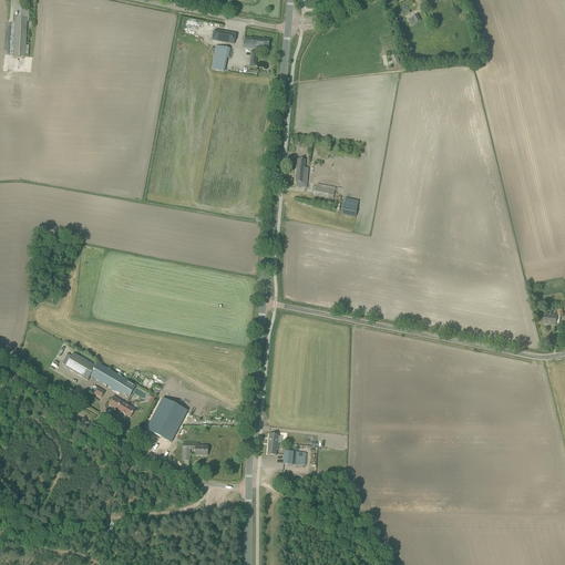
[(20,14),(18,14),(16,54),(28,55),(29,20),(31,20),(31,7),(20,6),(20,14)]
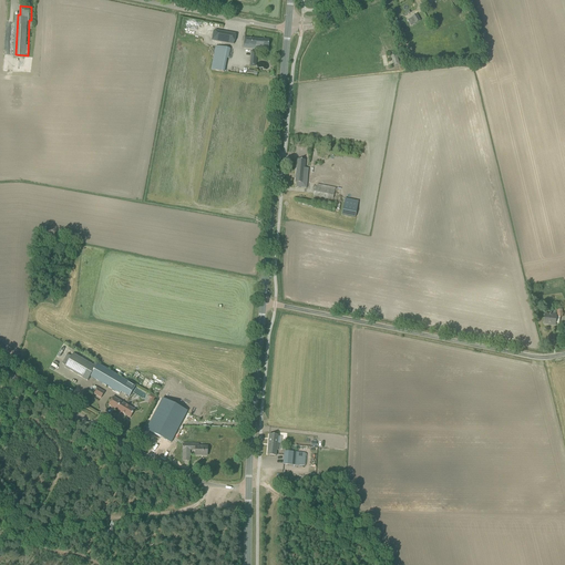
[(238,32),(216,28),(214,38),(236,42),(238,32)]
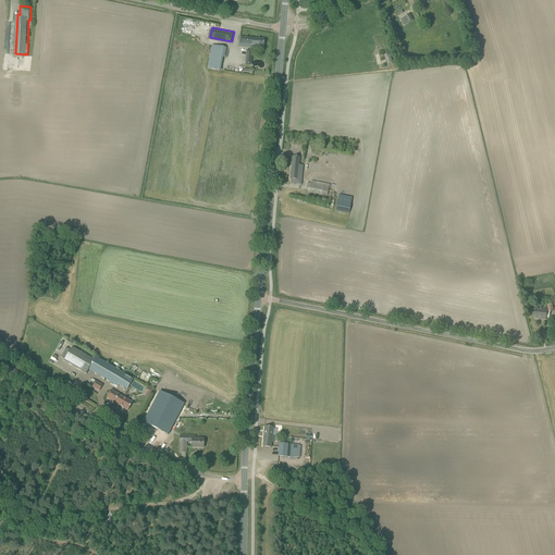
[(262,45),(266,45),(266,37),(243,35),(242,44),(262,46),(262,45)]
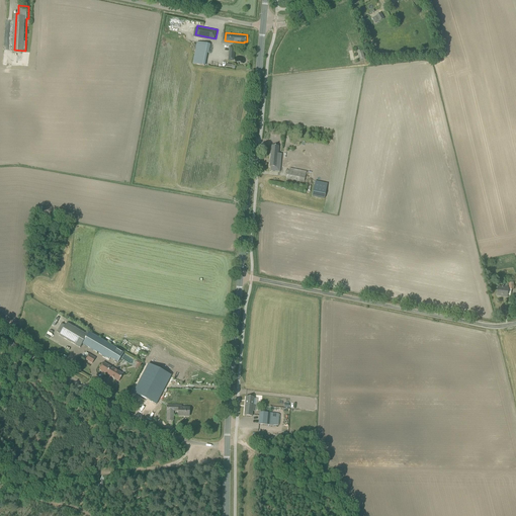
[(208,52),(209,52),(211,43),(198,40),(194,62),(206,64),(208,52)]
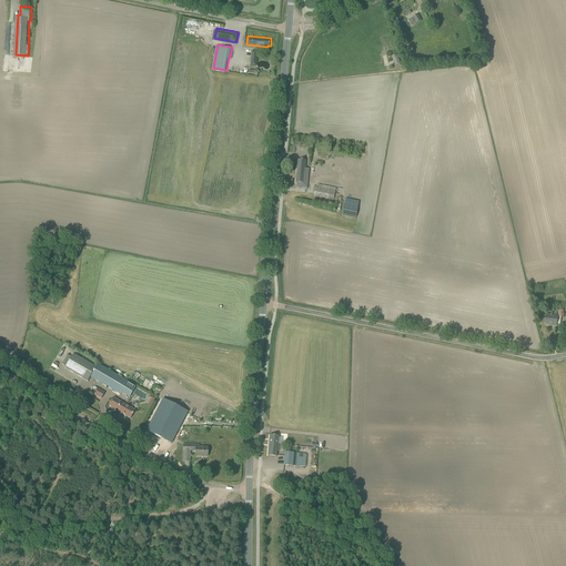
[(300,158),(297,181),(299,181),(299,185),(309,187),(310,177),(309,177),(310,173),(306,173),(307,167),(307,159),(300,158)]
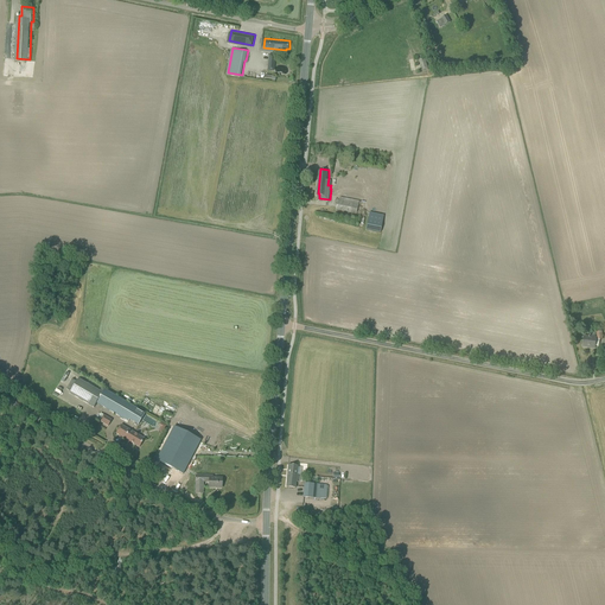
[(349,186),(371,191),(374,178),(351,173),(349,186)]
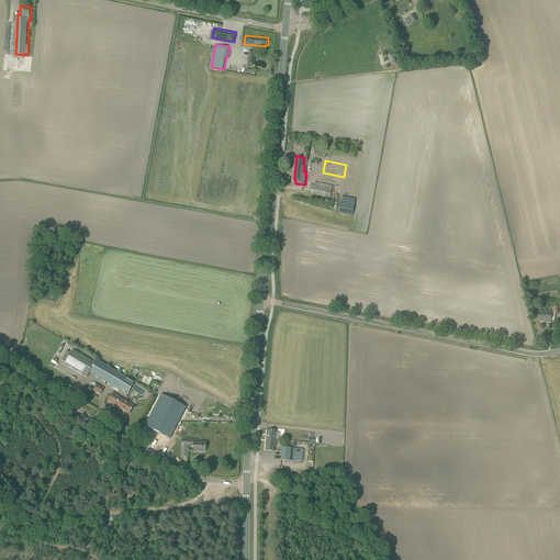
[(314,183),(311,197),(331,201),(334,183),(327,182),(316,180),(315,183),(314,183)]
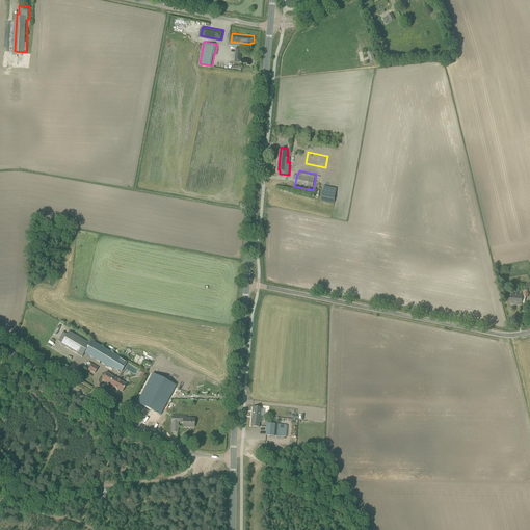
[(338,187),(325,184),(322,200),(335,202),(338,187)]
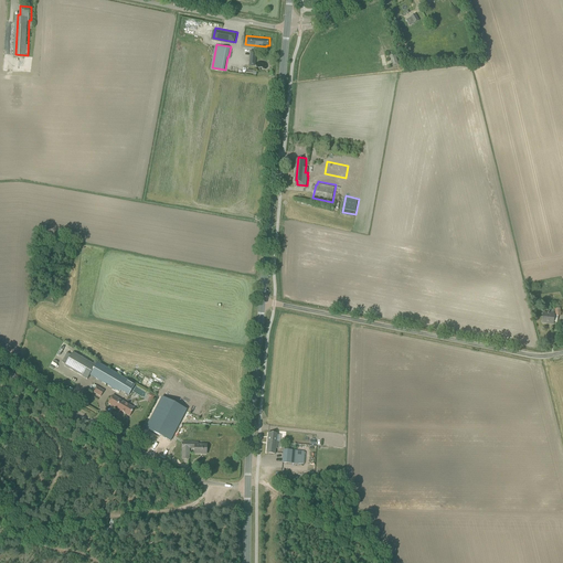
[(552,307),(552,312),(545,311),(544,320),(555,322),(556,314),(555,314),(556,308),(552,307)]
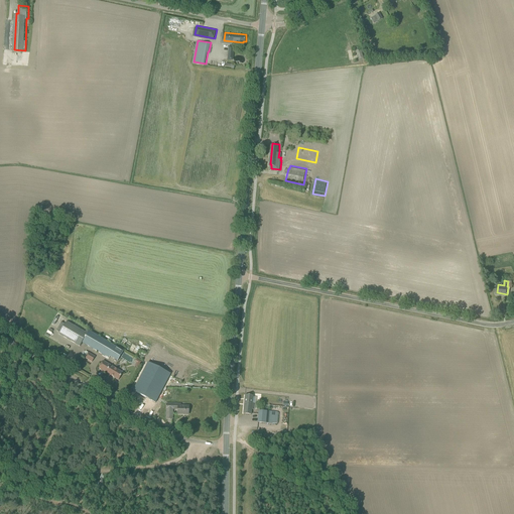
[(67,323),(62,320),(58,328),(62,331),(60,333),(82,345),(84,341),(111,357),(112,355),(119,359),(125,350),(90,329),(89,332),(69,319),(67,323)]
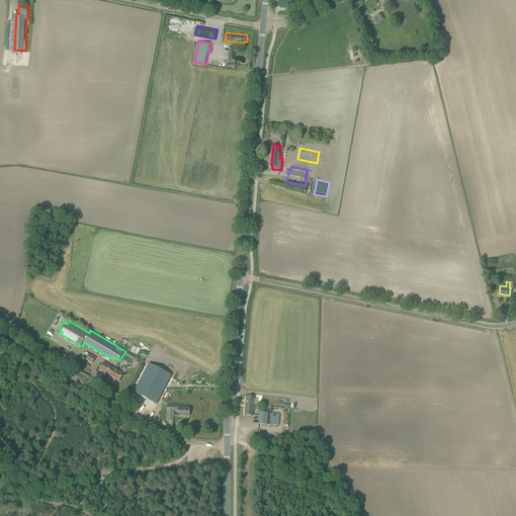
[(85,356),(95,361),(98,355),(87,350),(85,356)]
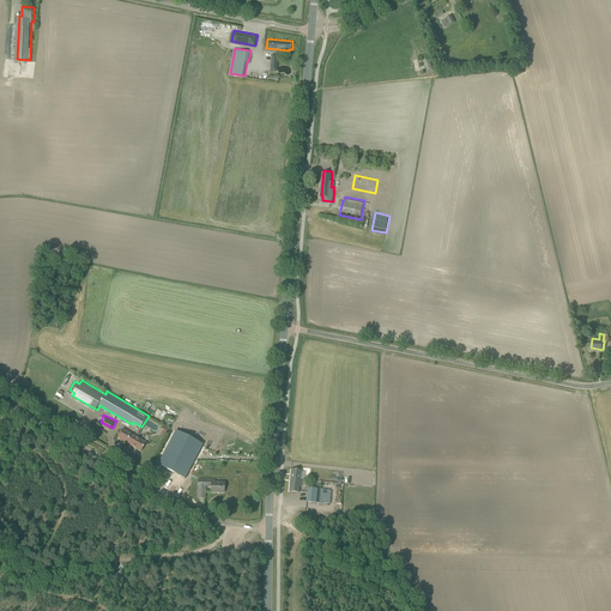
[(119,436),(143,449),(149,441),(125,427),(119,436)]
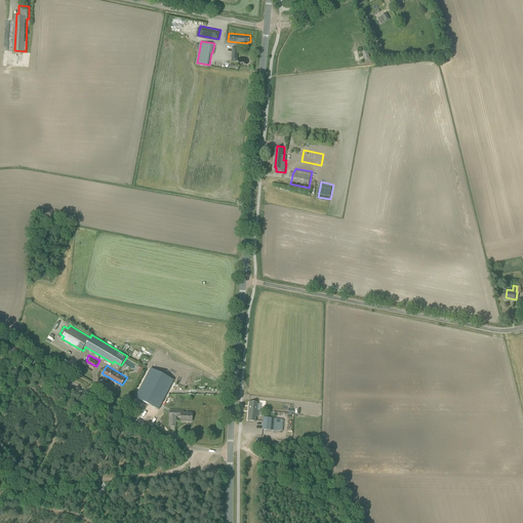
[(152,367),(136,396),(160,408),(174,378),(152,367)]
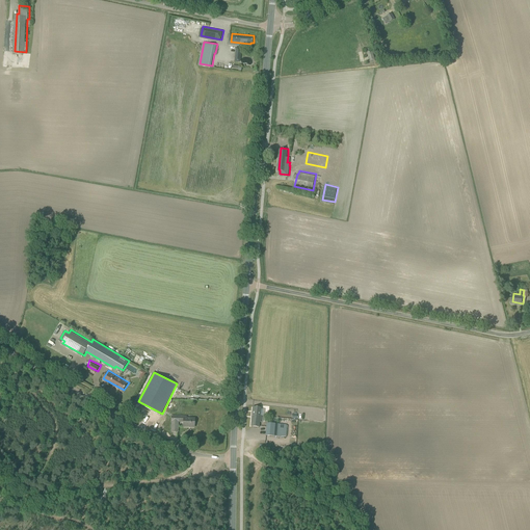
[(262,414),(263,406),(255,405),(253,425),(261,426),(261,420),(263,420),(264,415),(262,414)]
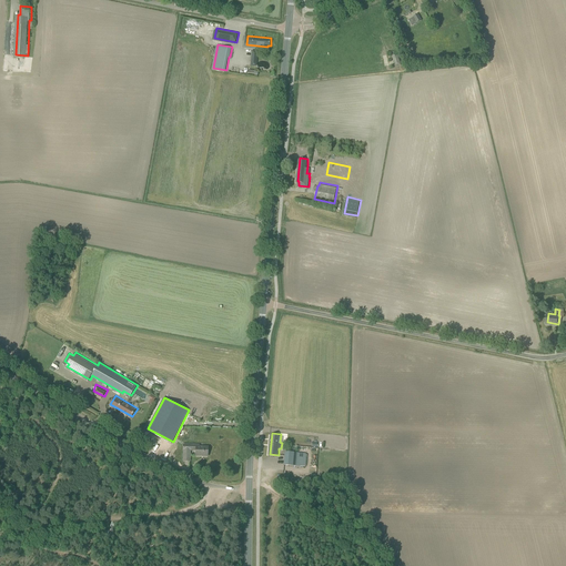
[(210,454),(210,446),(201,445),(201,443),(185,443),(184,448),(185,448),(185,460),(192,460),(192,448),(198,448),(198,454),(210,454)]
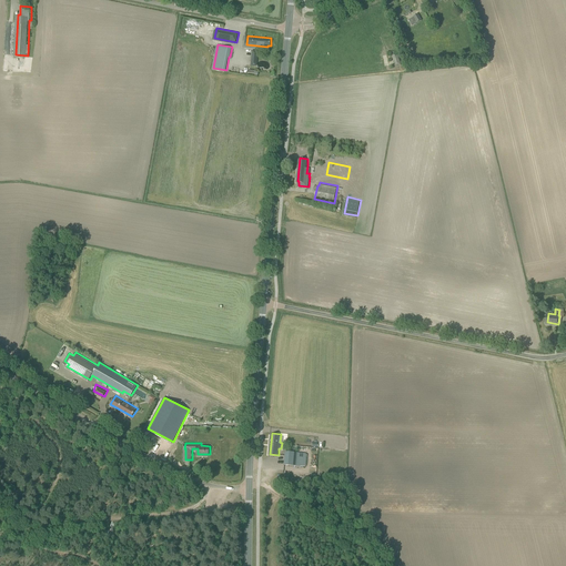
[(300,451),(286,450),(285,463),(299,464),(300,451)]
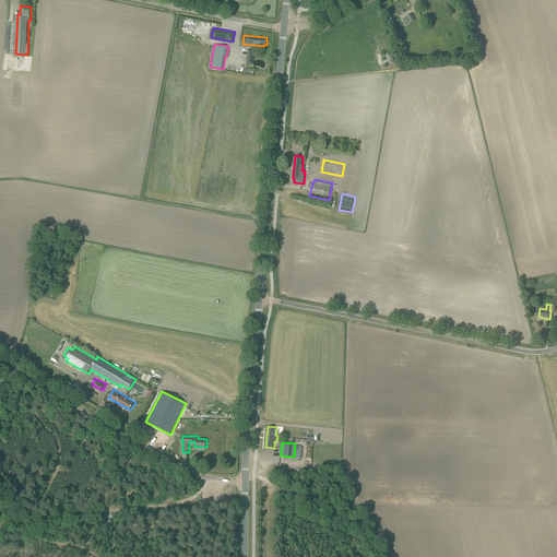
All buildings are outlined.
